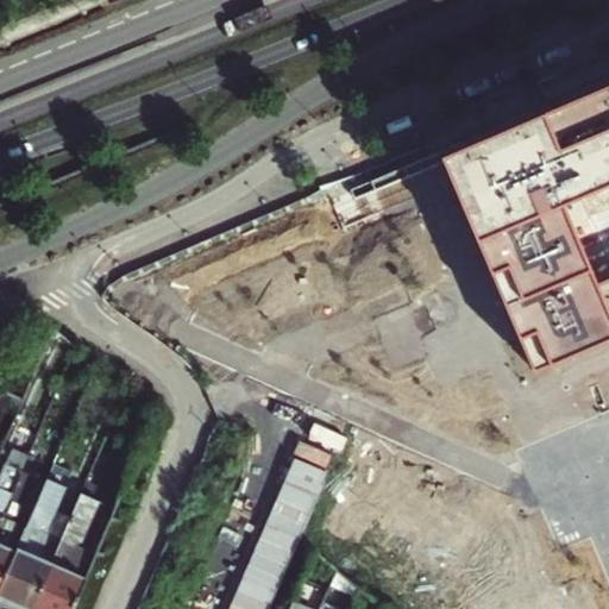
[(608,79),(352,190),(356,200),(446,162),(533,370),(608,337),(608,79)]
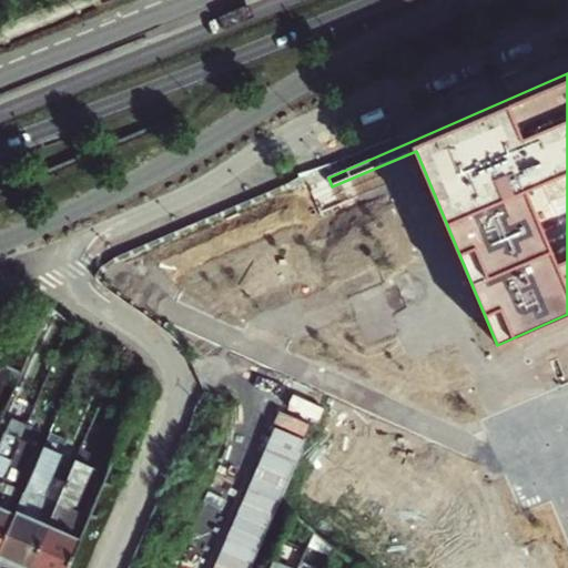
[(8,433),(22,439),(27,429),(12,423),(8,433)]
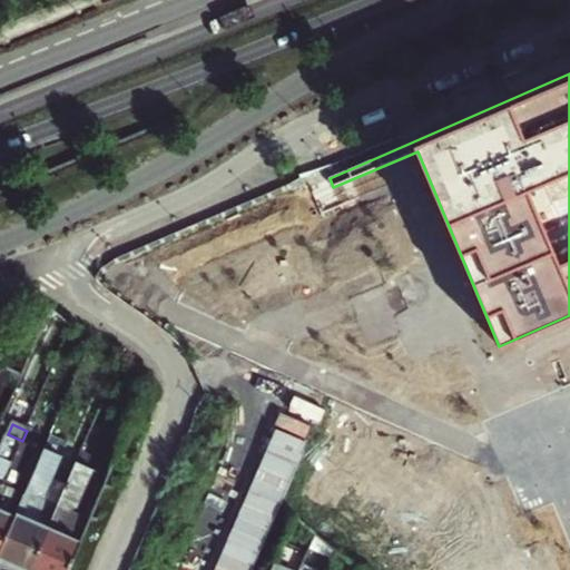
[(0,490),(22,441),(8,434),(0,451),(0,490)]
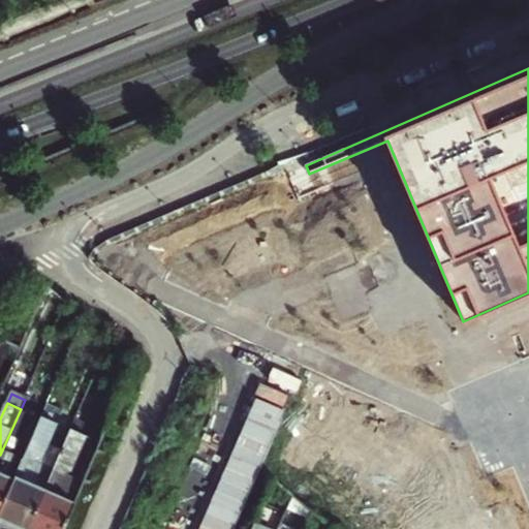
[(0,515),(42,418),(21,409),(0,455),(0,515)]
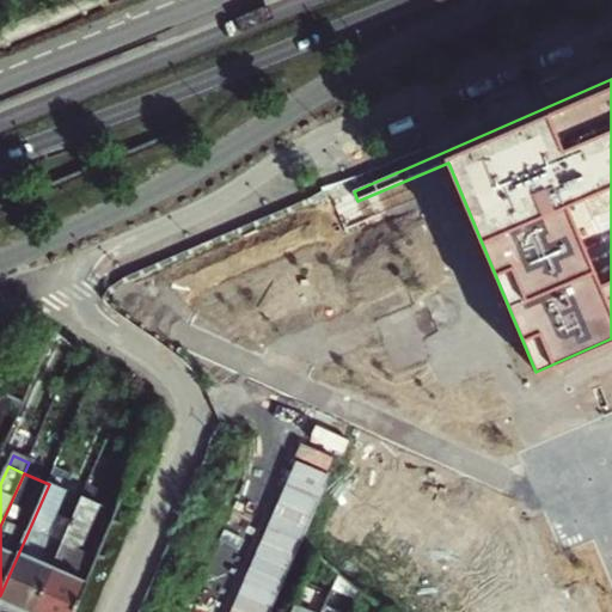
[(0,598),(30,611),(34,611),(65,543),(43,533),(51,528),(68,490),(50,482),(49,484),(0,595),(0,598)]
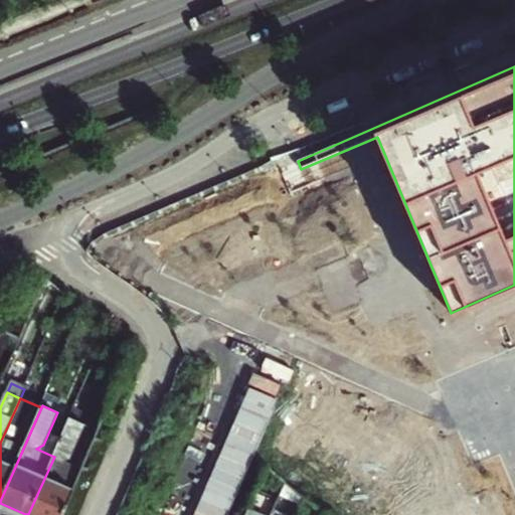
[(28,514),(62,514),(82,470),(64,461),(71,458),(91,414),(75,407),(54,457),(28,514)]
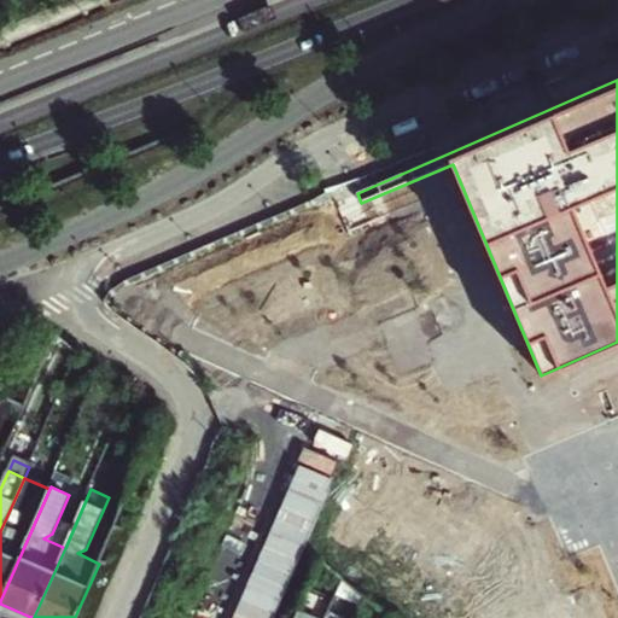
[(326,617),(331,608),(322,605),(318,614),(316,617),(326,617)]
